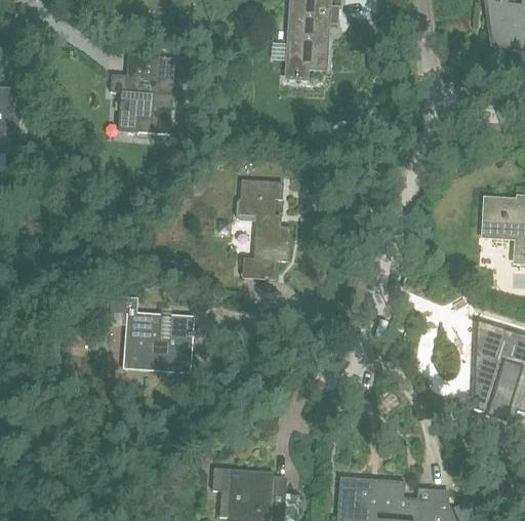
[(329,4),(329,0),(290,0),(285,78),(307,79),(307,68),(325,69),(328,23),(337,24),(339,5),(329,4)]
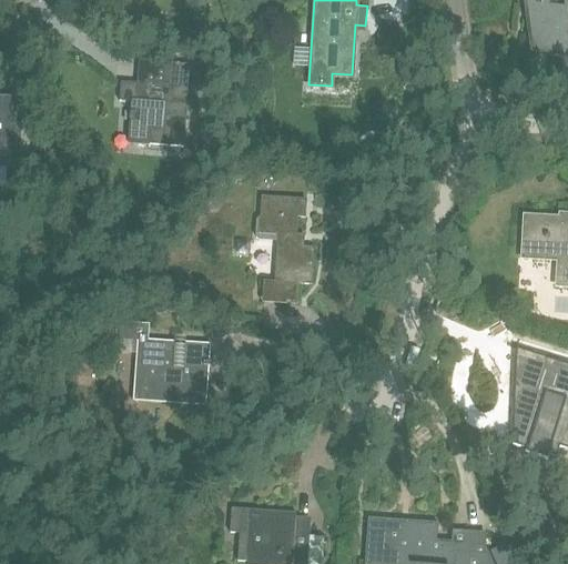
[(526,0),(526,1),(533,0),(529,24),(535,24),(531,47),(567,51),(567,0),(526,0)]
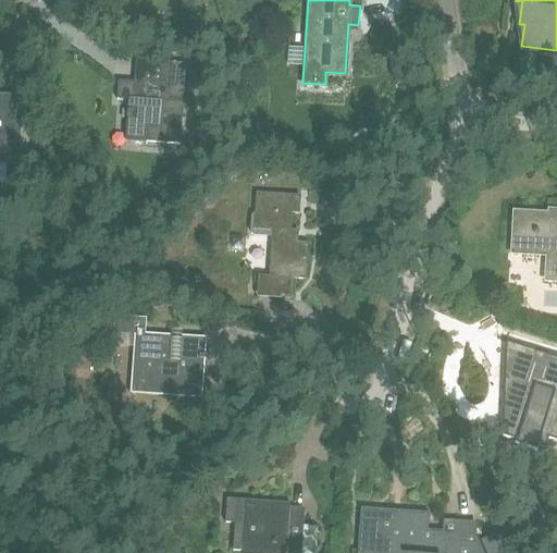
[(178,140),(185,64),(159,62),(158,77),(143,76),(143,81),(119,78),(118,97),(130,97),(128,123),(146,124),(145,138),(178,140)]
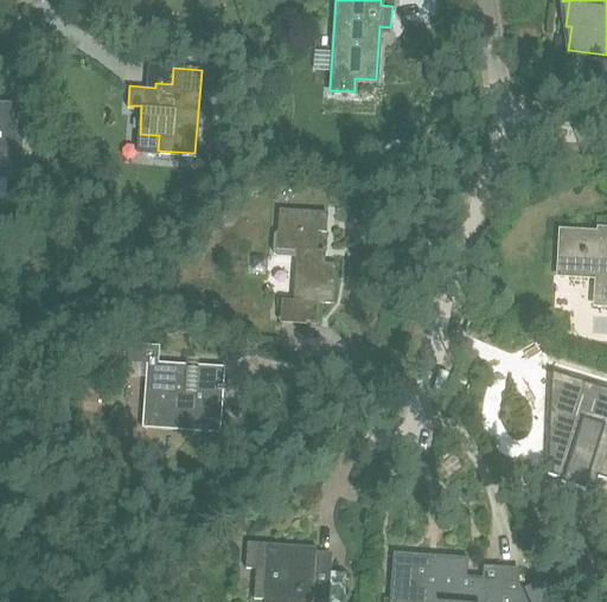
[(20,106),(6,104),(0,103),(0,171),(2,172),(4,165),(18,166),(20,106)]
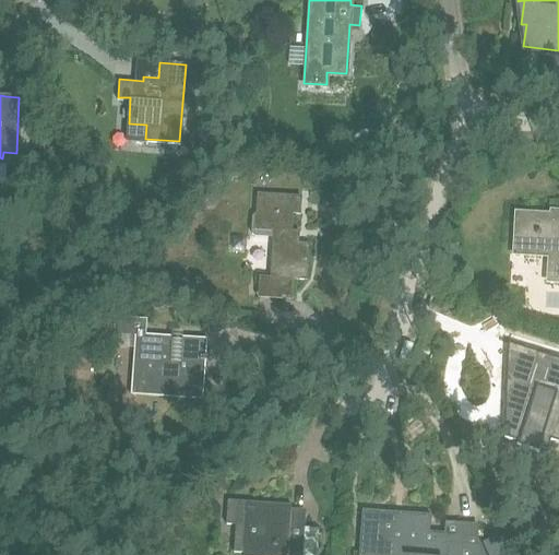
[(254,233),(273,234),(271,275),(307,278),(309,241),(298,241),(299,229),(292,228),(293,211),(300,212),(301,195),(258,191),(256,227),(251,229),(254,233)]
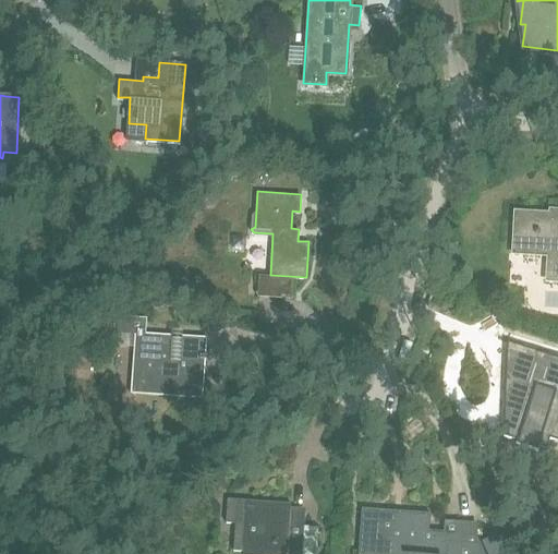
[(557,208),(549,208),(549,213),(514,211),(511,250),(546,252),(545,278),(557,278),(557,208)]
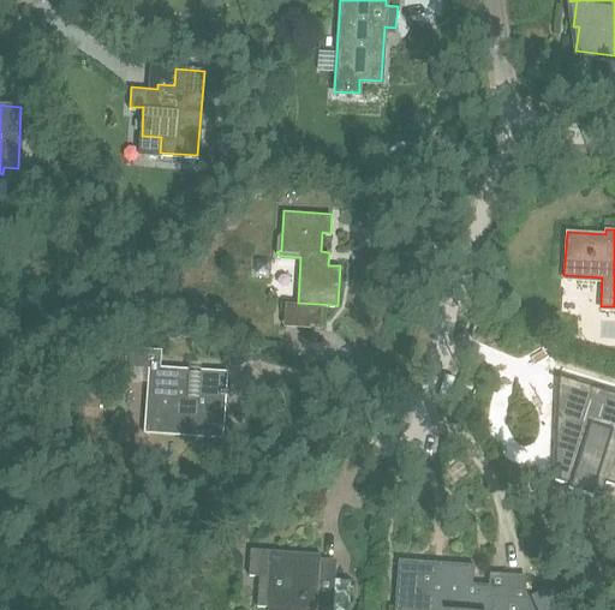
[(297,328),(333,326),(333,309),(296,311),(297,328)]
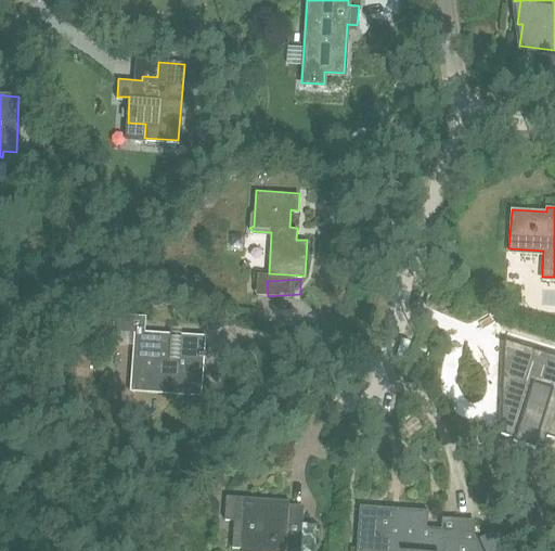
[(114,312),(113,329),(136,330),(131,387),(199,393),(202,370),(176,369),(178,332),(144,330),(145,315),(114,312)]
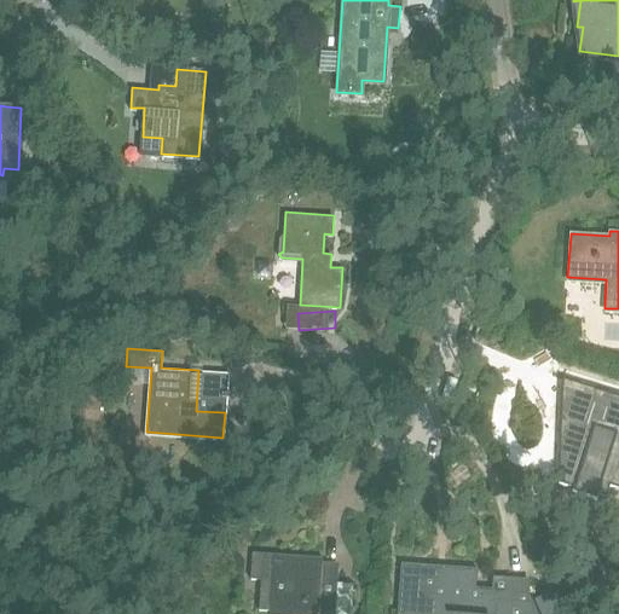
[(618,395),(567,380),(561,400),(577,405),(557,469),(608,485),(618,449),(618,395)]
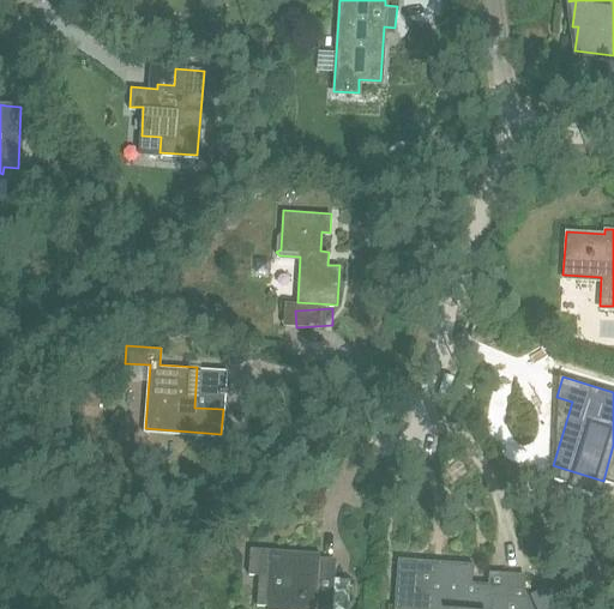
[(268,604),(268,608),(266,608),(330,608),(332,589),(317,588),(320,550),(250,546),(248,572),(259,573),(257,603),(268,604)]
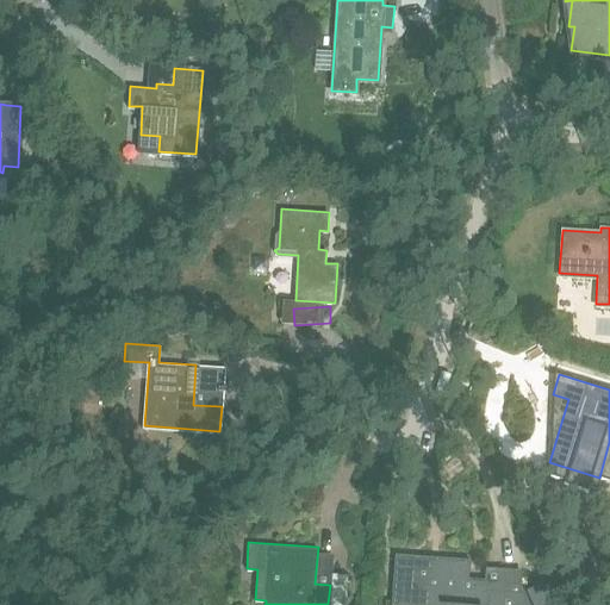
[(415,604),(414,604),(523,604),(518,592),(483,590),(484,578),(467,578),(470,559),(437,556),(437,561),(394,557),(394,553),(393,553),(388,604),(391,604),(391,603),(415,604)]
